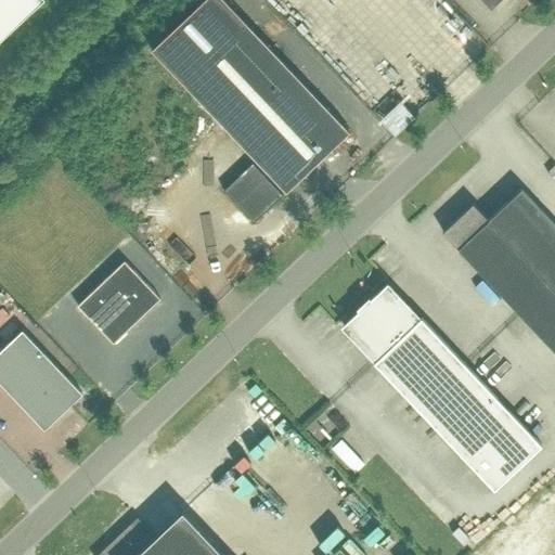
[(0,0),(0,39),(42,0),(0,0)]
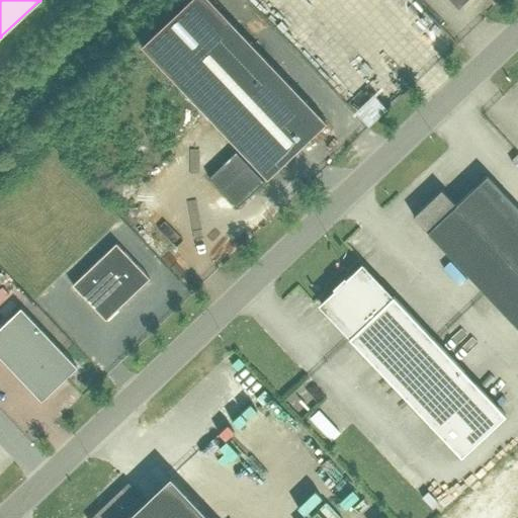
[(209,0),(188,0),(141,46),(267,178),(327,122),(209,0)]
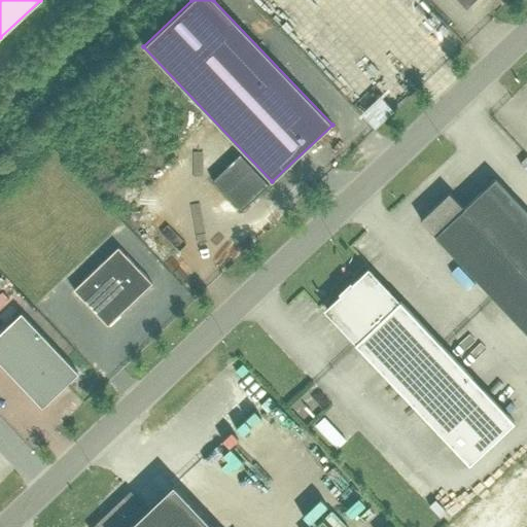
[(388,94),(371,112),(383,125),(400,105),(388,94)]
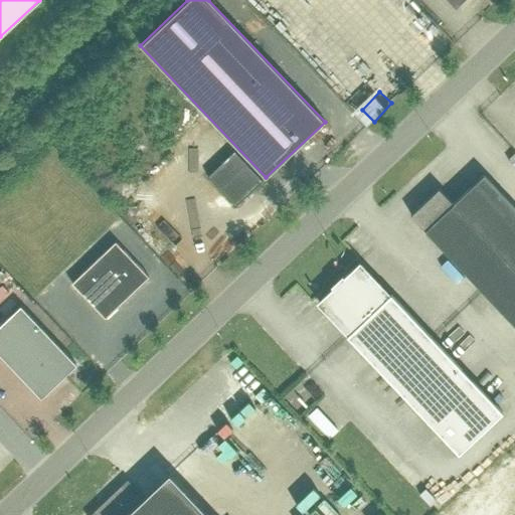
[(236,205),(263,180),(234,150),(207,176),(236,205)]
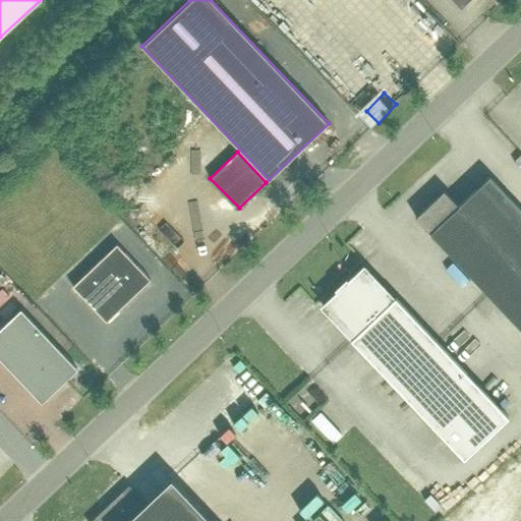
[(520,210),(489,176),(474,190),(458,206),(459,206),(520,272),(520,210)]
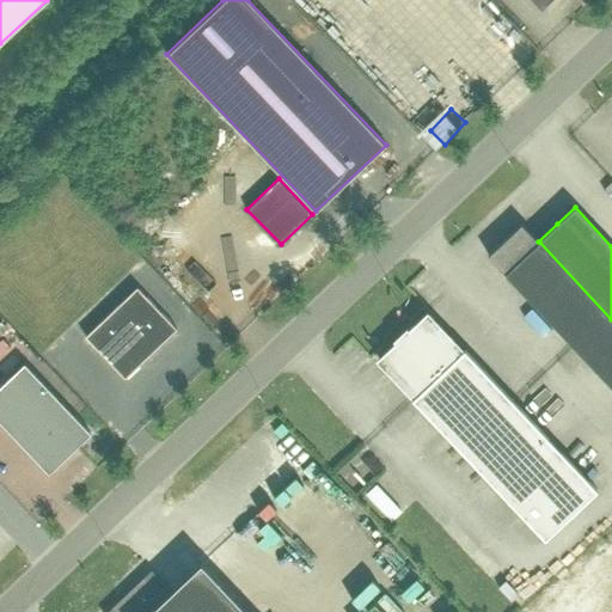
[(539,242),(538,242),(521,224),(488,255),(505,273),(505,274),(611,387),(611,319),(539,242)]
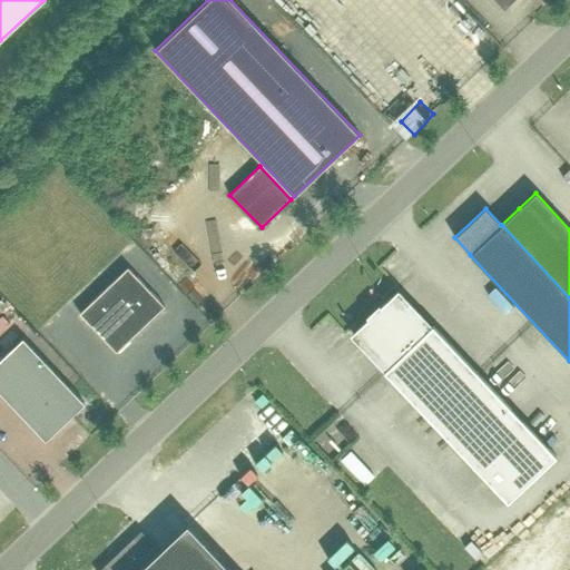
[(128,267),(79,313),(101,336),(102,335),(116,350),(146,322),(147,323),(165,306),(128,267)]
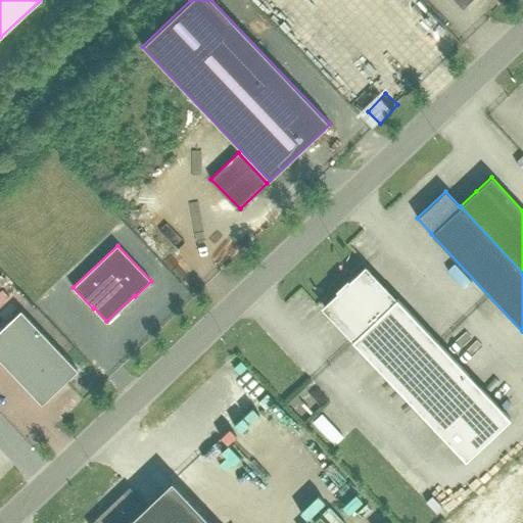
[(466,461),(510,419),(397,298),(395,300),(367,270),(326,308),(354,339),(352,341),(466,461)]
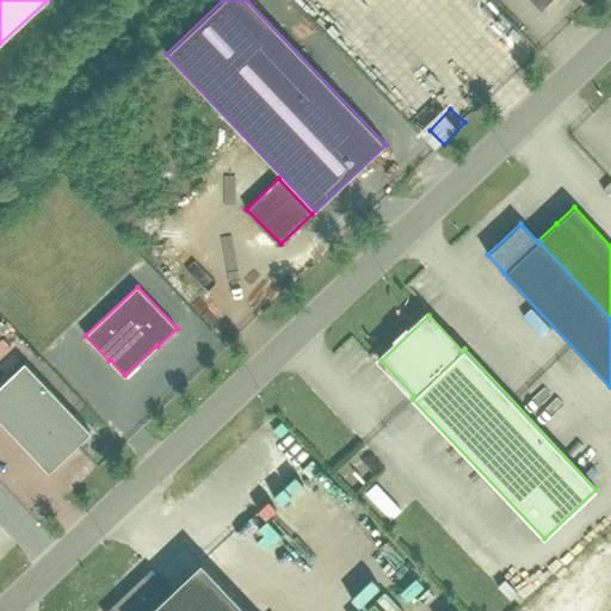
[(0,386),(0,420),(49,473),(91,432),(25,363),(0,386)]
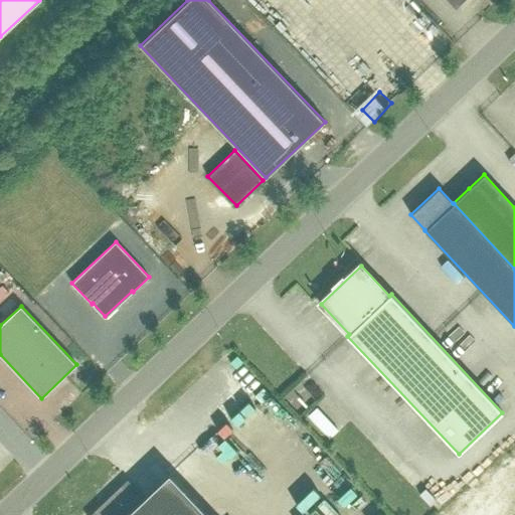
[(128,479),(89,514),(209,514),(170,473),(144,497),(128,479)]
